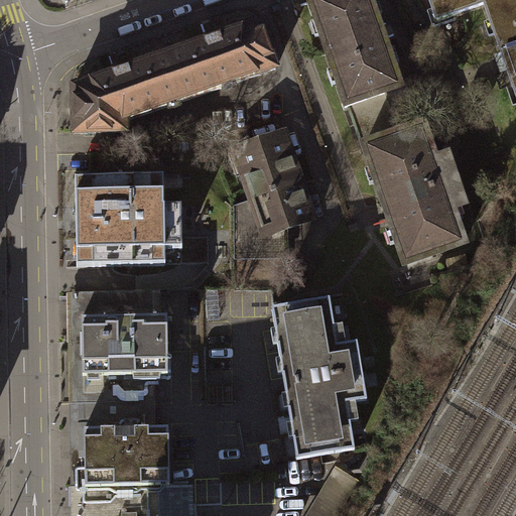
[(370,0),(311,0),(350,106),(402,87),(383,33),(370,0)]
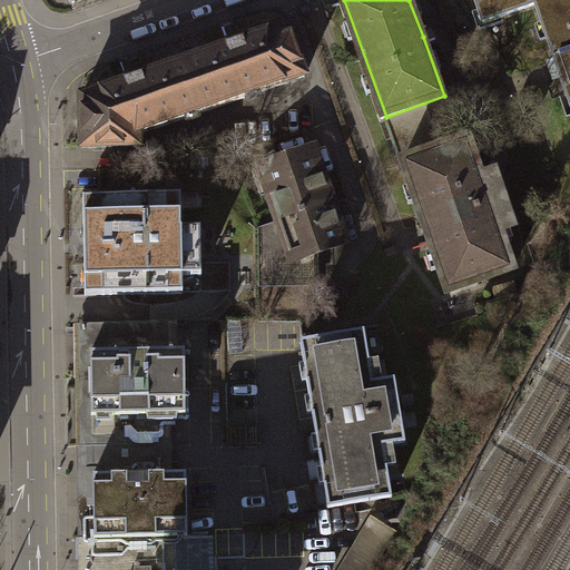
[(569,0),(477,0),(485,22),(538,5),(559,67),(569,99),(569,0)]
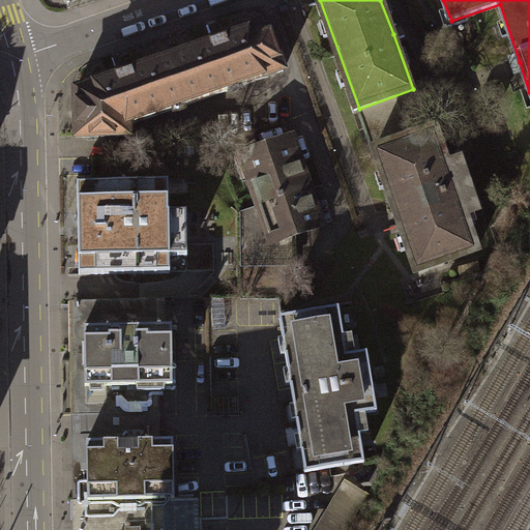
[(119,70),(70,87),(70,138),(124,139),(125,124),(281,71),(264,21),(212,38),(119,70)]
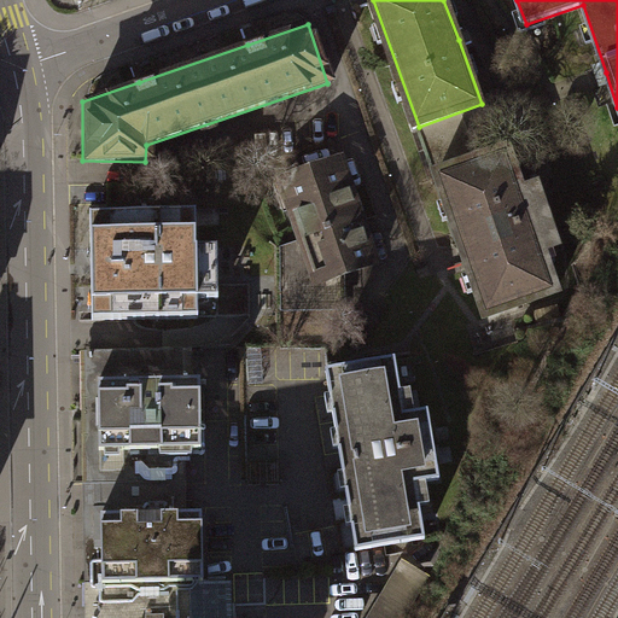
[(506,149),(436,174),(462,250),(488,318),(557,292),(506,149)]
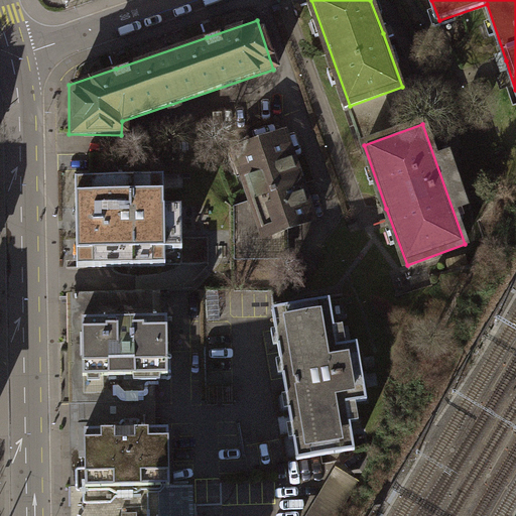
[(288,127),(231,147),(249,200),(262,237),(287,228),(319,217),(303,171),(288,127)]
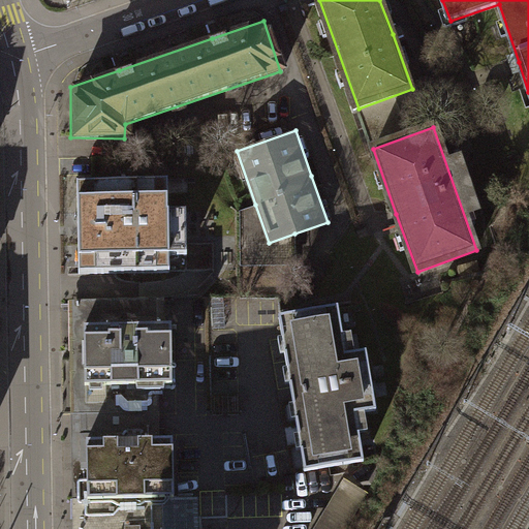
[(166,185),(78,186),(79,274),(168,272),(213,271),(213,243),(186,244),(186,215),(167,216),(166,185)]
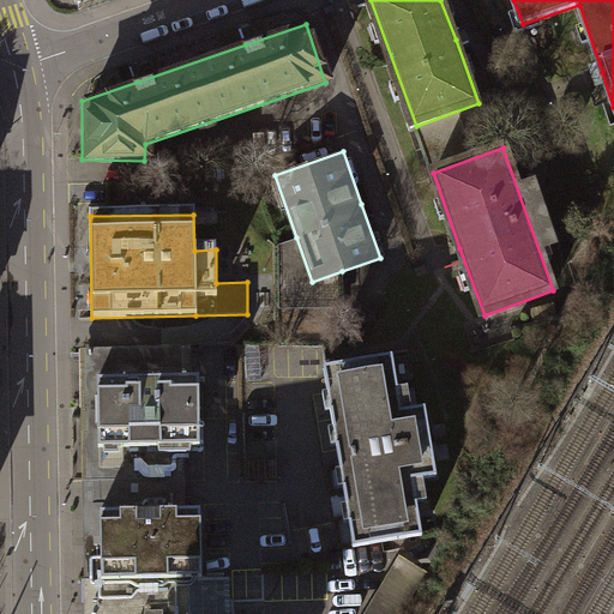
[(312,282),(296,238),(277,242),(280,311),(311,309),(344,309),(342,271),(312,282)]
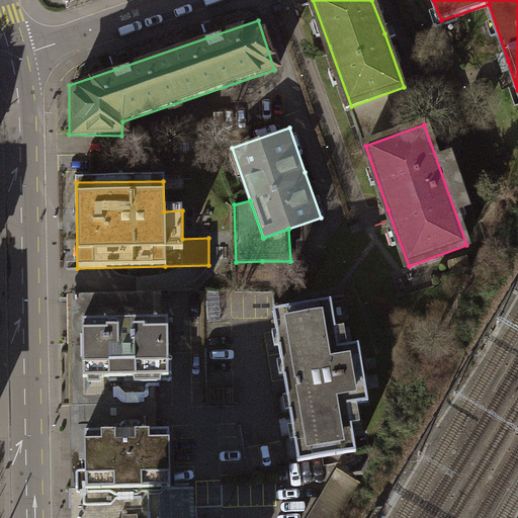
[(148,292),(75,293),(76,407),(149,406),(149,377),(165,377),(165,319),(148,319),(148,292)]
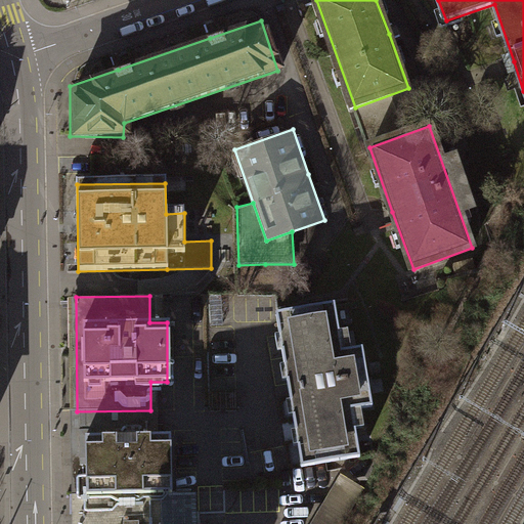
[(277,313),(302,469),(362,460),(358,429),(366,428),(363,409),(375,407),(365,348),(352,350),(349,331),(340,332),(336,304),(277,313)]
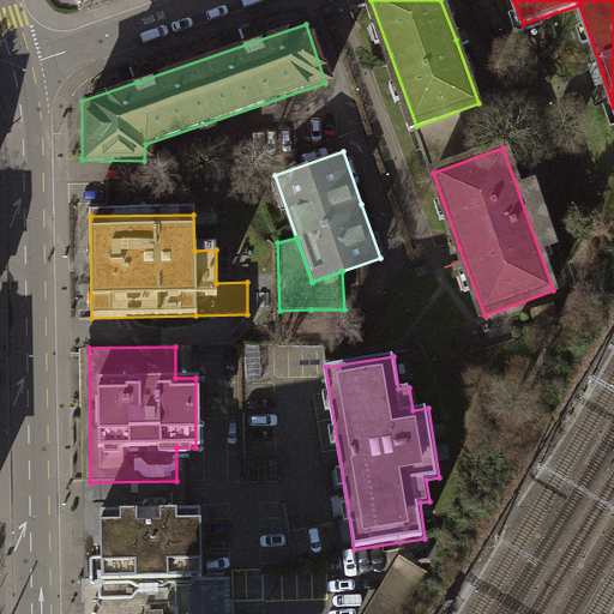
[(188,488),(85,491),(86,585),(191,584),(203,584),(202,513),(188,513),(188,488)]
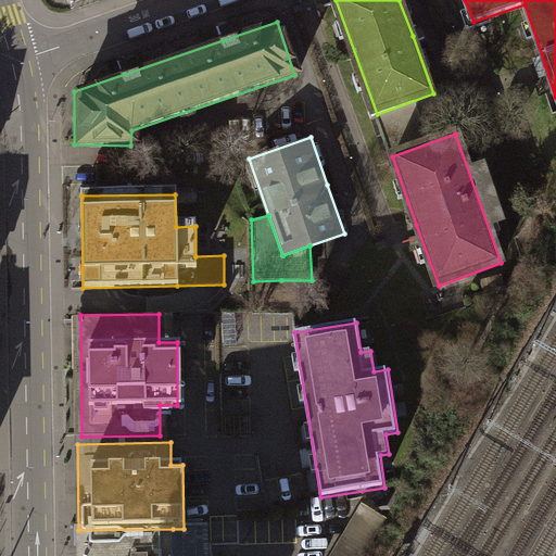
[(369,555),(390,519),(362,503),(329,555),(369,555)]
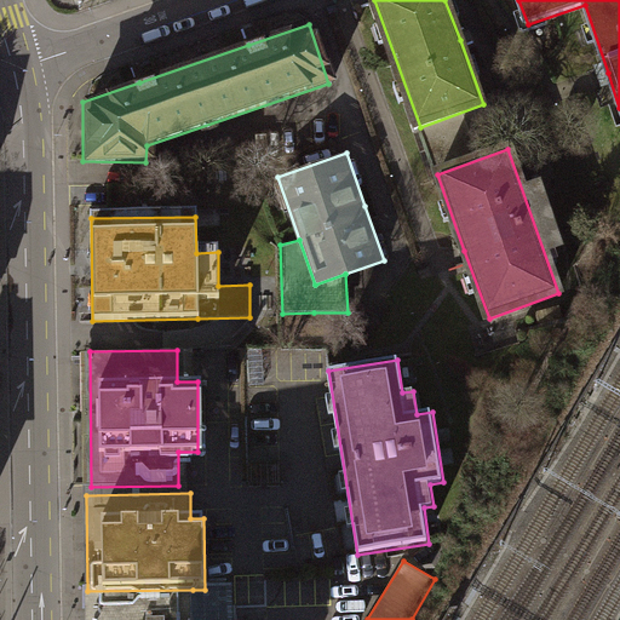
[(194,619),(193,590),(87,591),(87,619),(194,619)]
